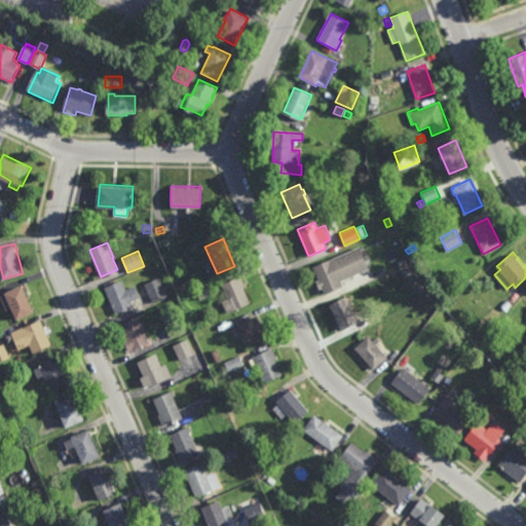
[(336,268),(348,262),(353,274),(341,280),(343,286),(326,294),(322,287),(318,288),(315,280),(318,279),(312,266),(332,258),(336,268)]
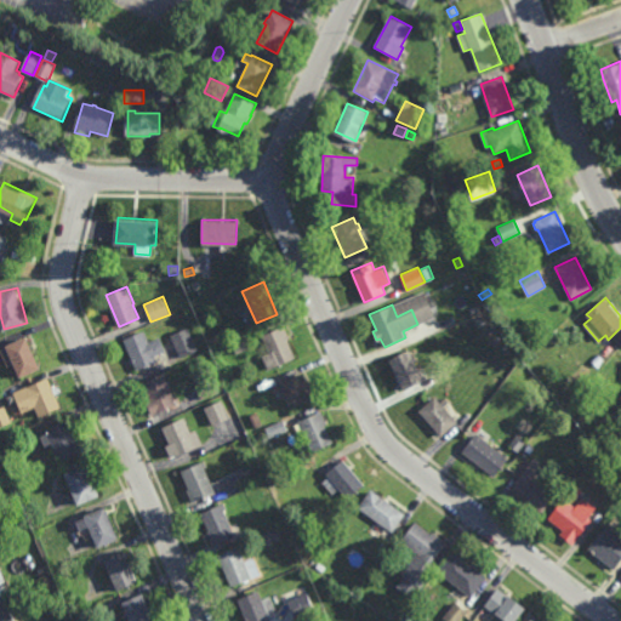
[(268,369),(261,355),(269,352),(262,336),(284,325),(290,339),(289,340),(296,357),(268,369)]
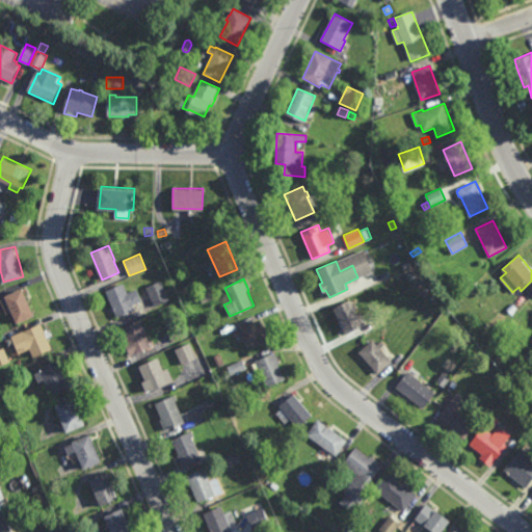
[(155,307),(145,287),(160,281),(169,299),(155,307)]
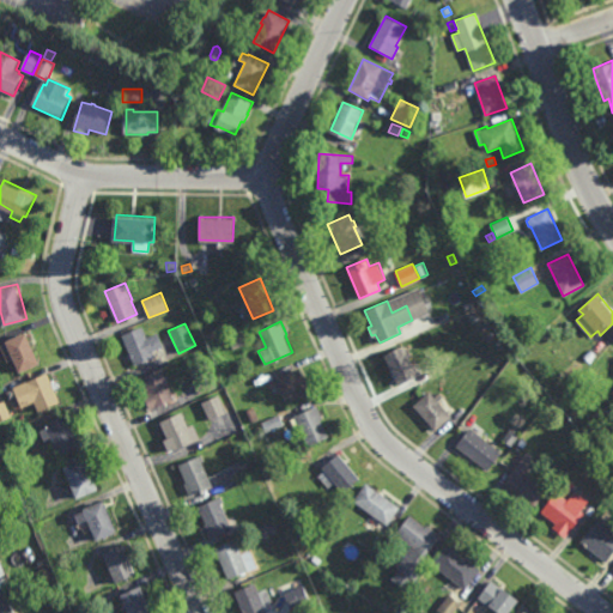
[(146,337),(157,332),(163,346),(152,351),(156,357),(135,365),(122,334),(143,326),(146,337)]
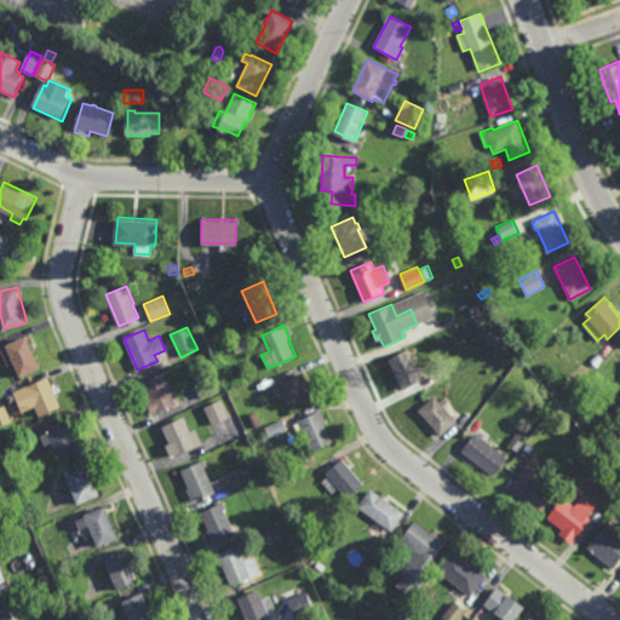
[(236,351),(234,352),(233,349),(234,348),(231,340),(247,333),(252,345),(236,351)]
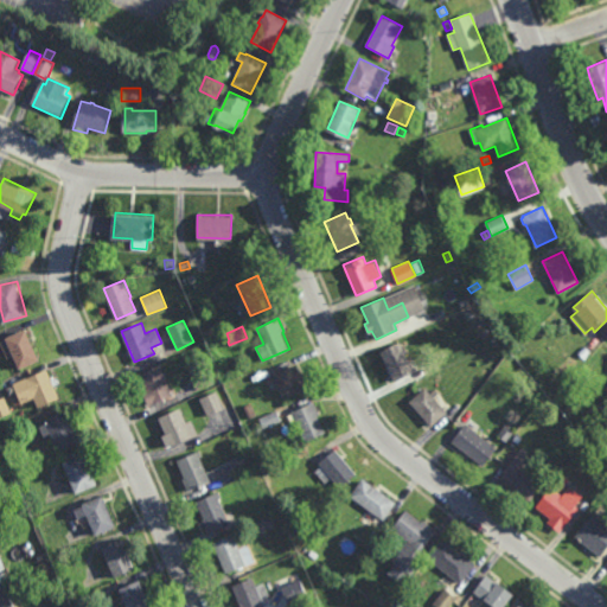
[(20,368),(7,337),(27,327),(40,358),(20,368)]
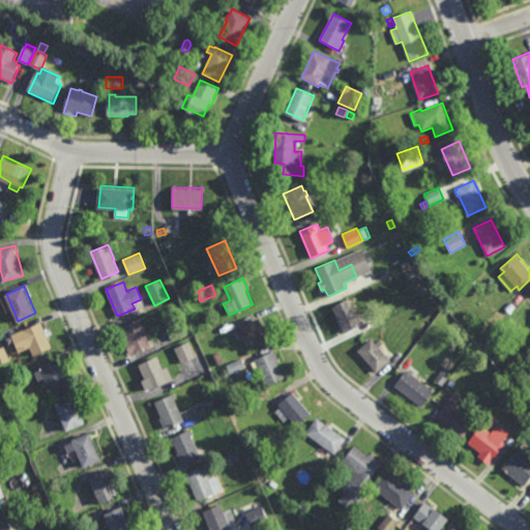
[(352,304),(354,303),(356,307),(354,308),(361,324),(345,332),(332,306),(349,298),(352,304)]
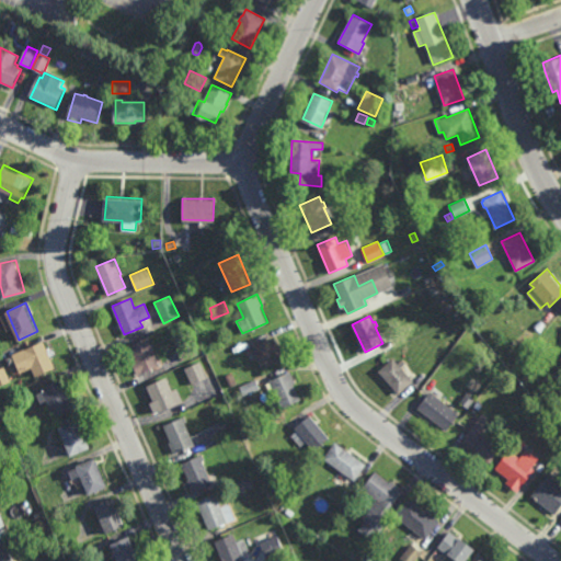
[(540,333),(535,329),(540,322),(546,327),(540,333)]
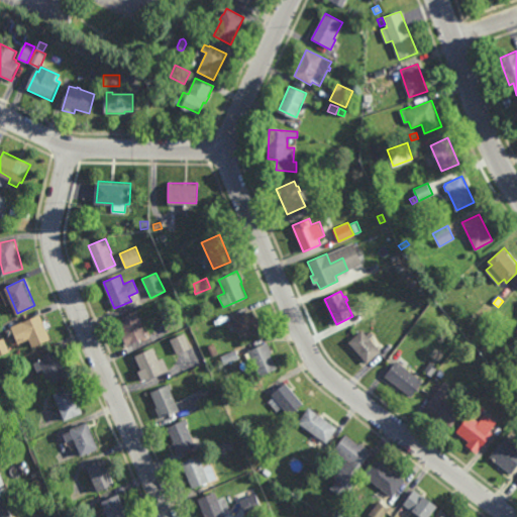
[(126,345),(121,334),(124,332),(118,318),(135,310),(146,336),(126,345)]
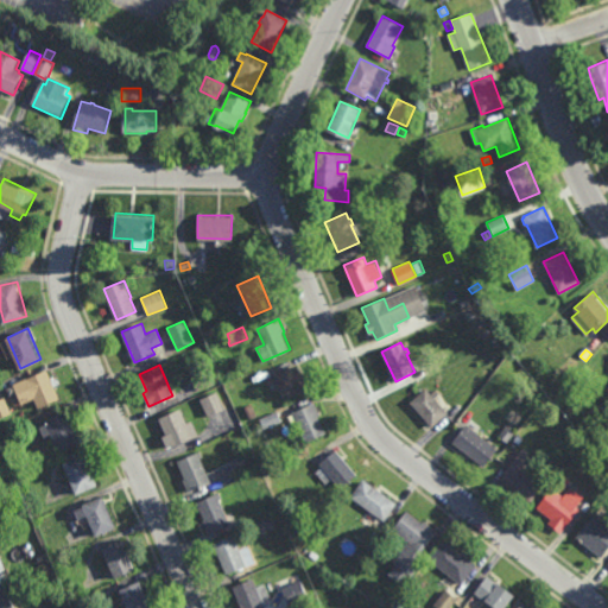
[(285,399),(274,375),(297,365),(308,388),(285,399)]
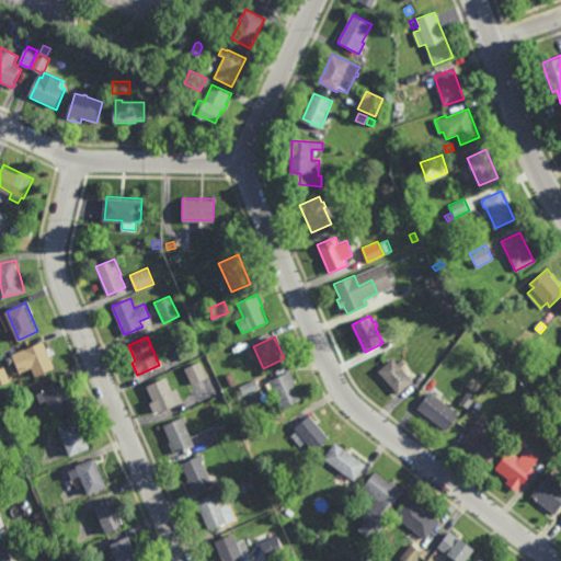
[(57,367),(37,376),(33,367),(22,371),(18,361),(11,363),(9,358),(15,356),(14,354),(45,340),(57,367)]
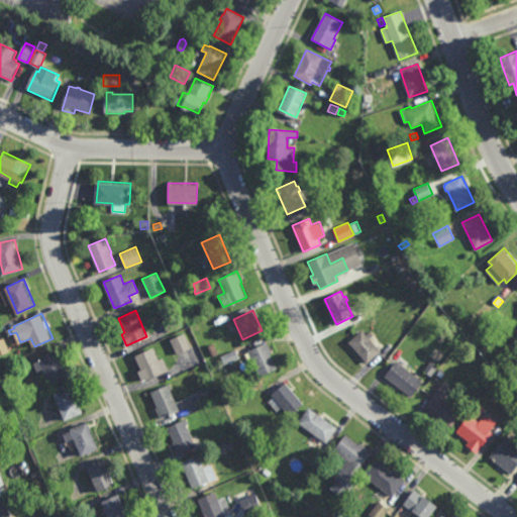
[(168,332),(163,321),(177,315),(182,326),(168,332)]
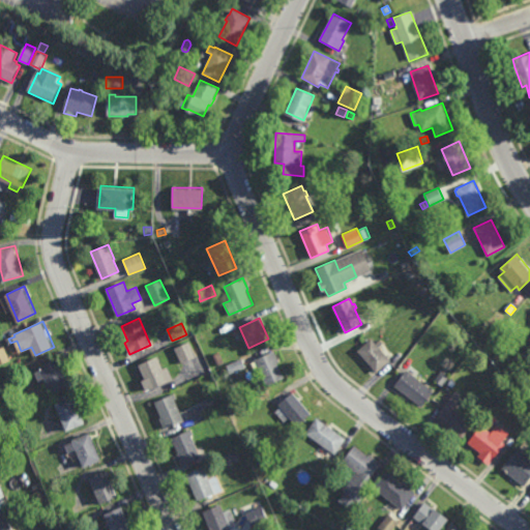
[(376,343),(380,340),(383,343),(381,345),(389,354),(387,356),(390,359),(377,372),(357,351),(372,337),(376,343)]
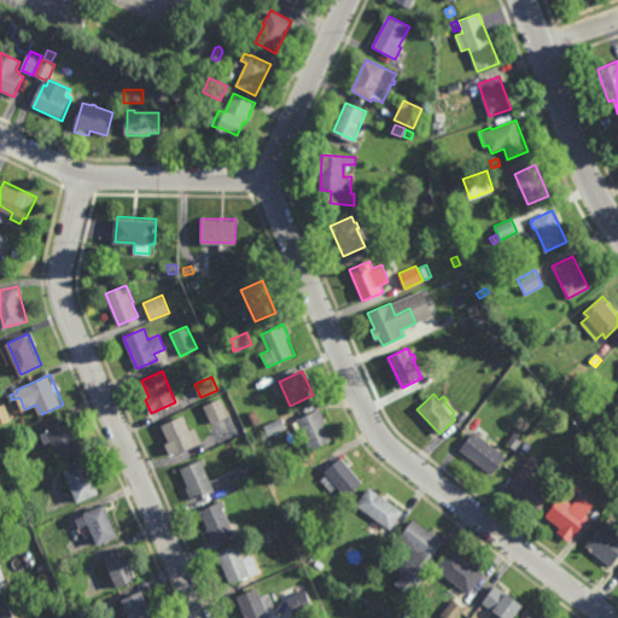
[(211,423),(203,406),(221,397),(229,415),(211,423)]
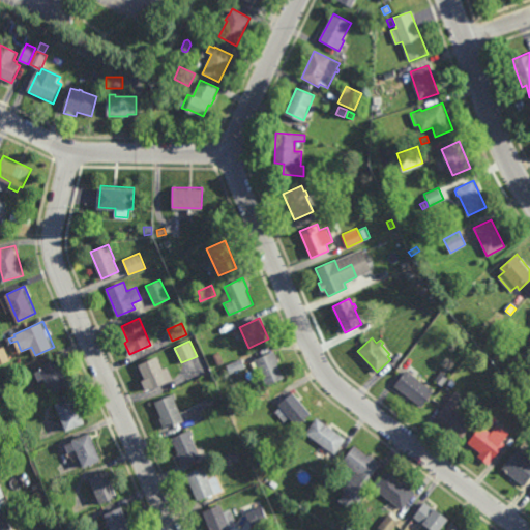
[(0,363),(0,347),(5,346),(10,360),(0,363)]
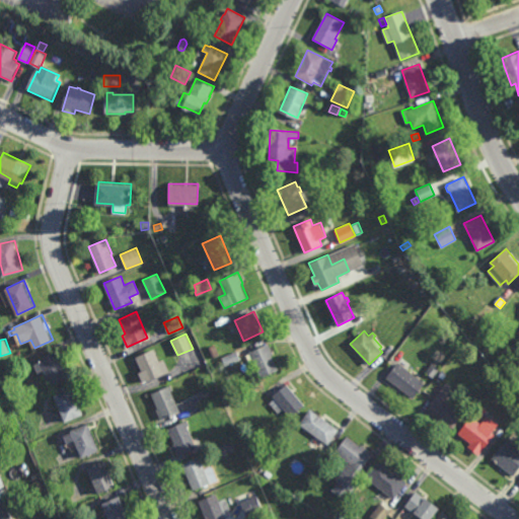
[(258,379),(256,373),(260,372),(249,352),(268,343),(273,354),(272,355),(279,369),(258,379)]
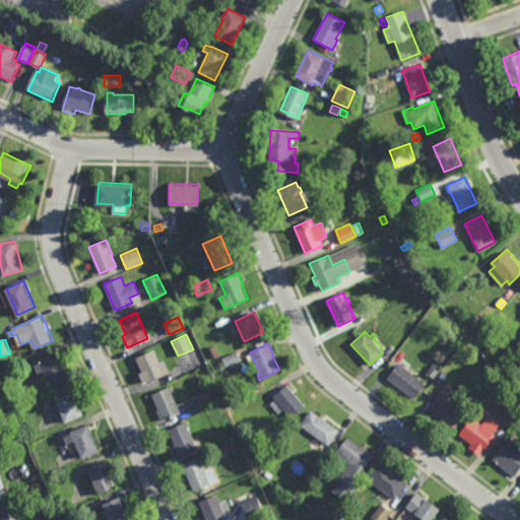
[(213,359),(208,348),(214,345),(219,354),(213,359)]
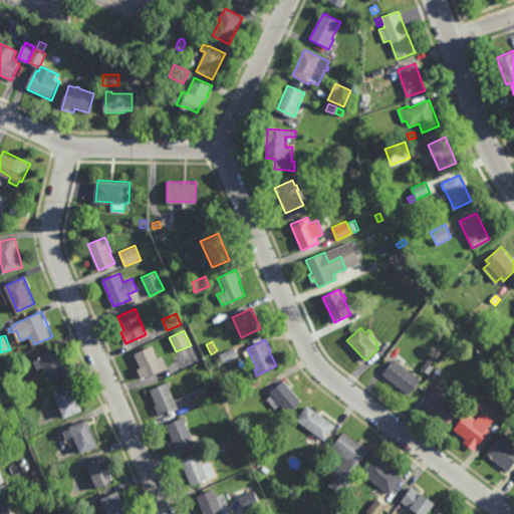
[(158,357),(162,355),(167,367),(141,379),(137,369),(140,367),(134,353),(152,345),(158,357)]
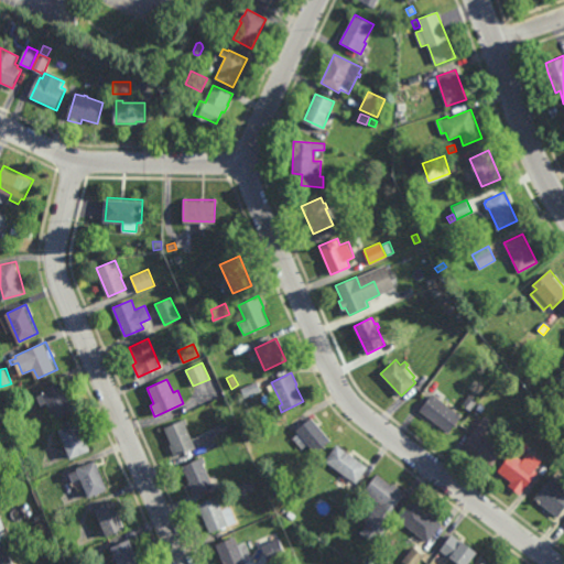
[(75,410),(55,418),(49,402),(42,404),(39,396),(45,392),(44,390),(63,381),(75,410)]
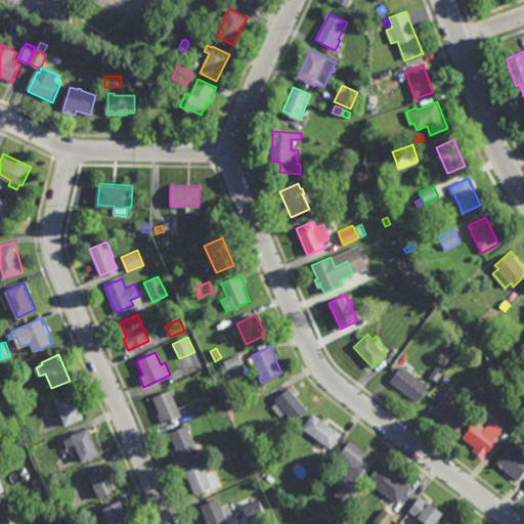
[(227,368),(224,360),(238,354),(243,362),(227,368)]
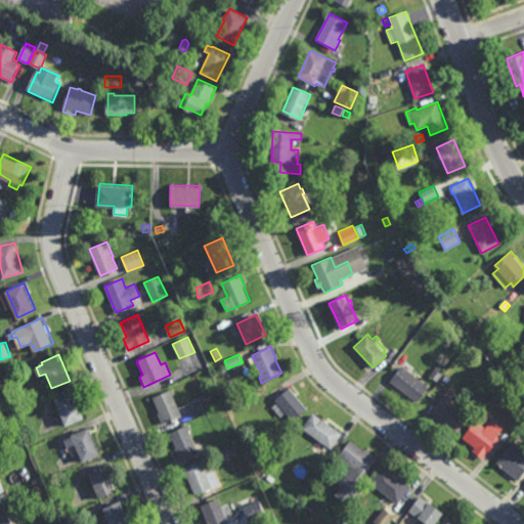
[(417,402),(390,382),(402,365),(429,386),(417,402)]
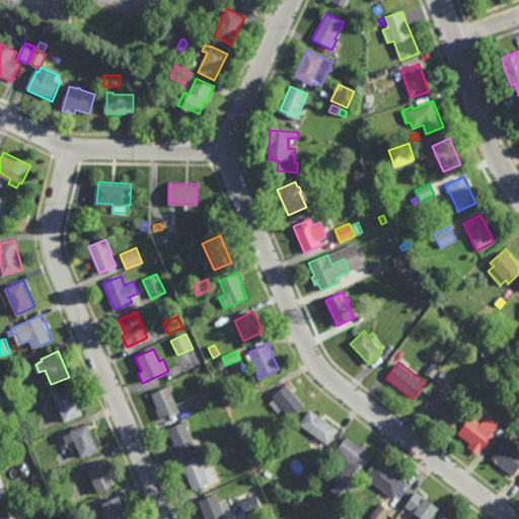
[(433,378),(425,372),(432,363),(440,369),(433,378)]
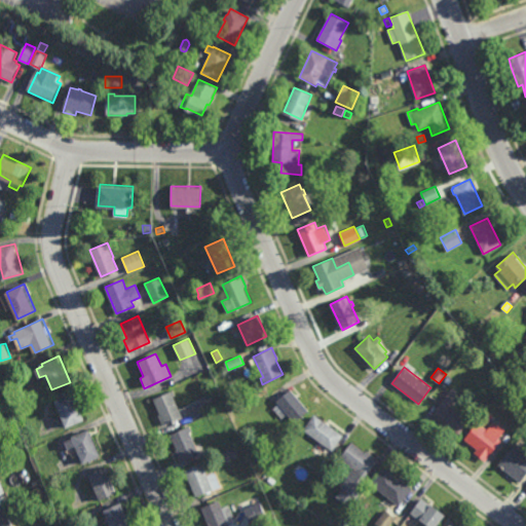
[(448,384),(444,381),(448,376),(452,379),(448,384)]
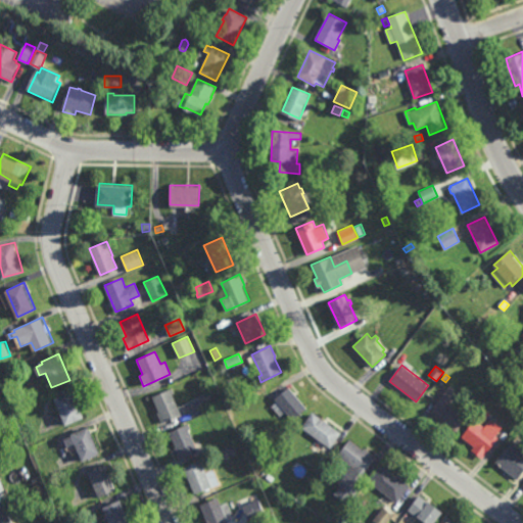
[(501,395),(495,391),(503,383),(508,386),(501,395)]
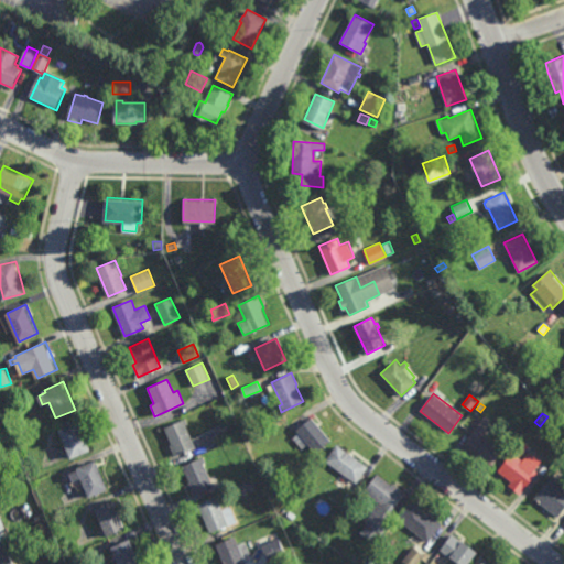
[(496,468),(463,444),(485,415),(498,425),(490,435),(509,451),(496,468)]
